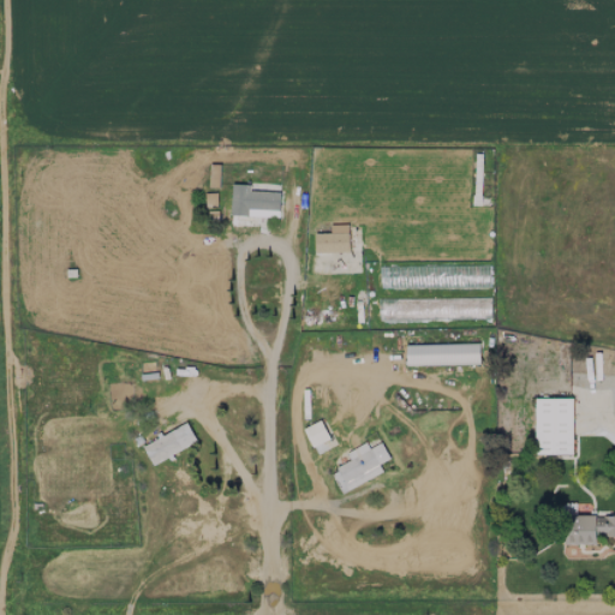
[(220,165),(209,165),(209,186),(219,186),(220,165)]
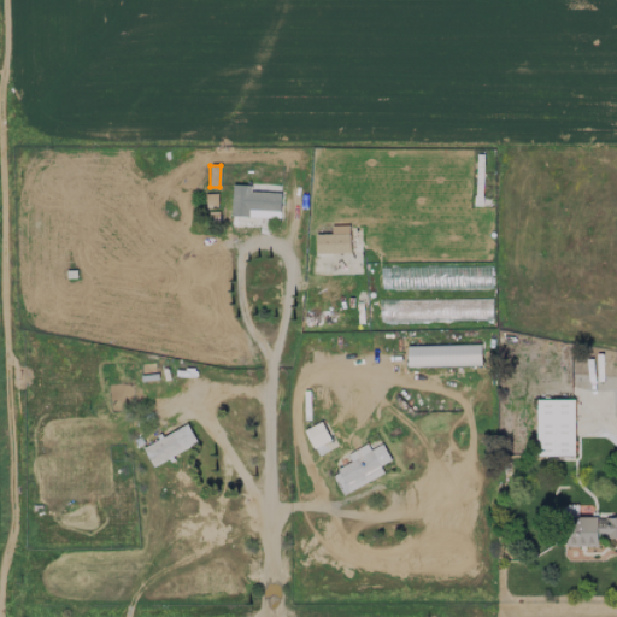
[(231,216),(280,218),(281,193),(251,192),(251,184),(233,184),(231,216)]
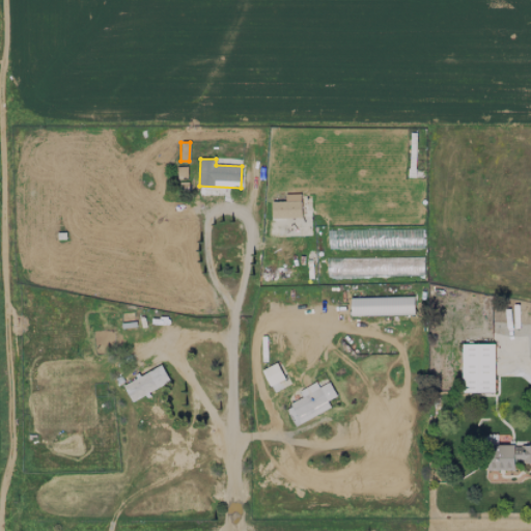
[(272,219),(302,218),(301,194),(285,194),(286,201),(272,201),(272,219)]
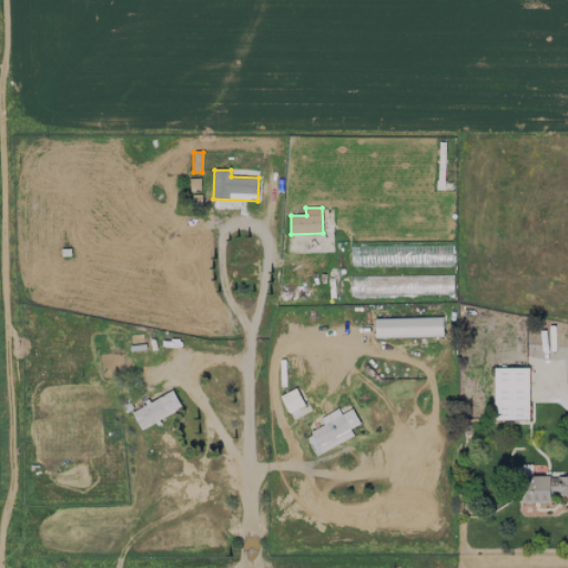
[(376,337),(443,336),(443,316),(376,318),(376,337)]
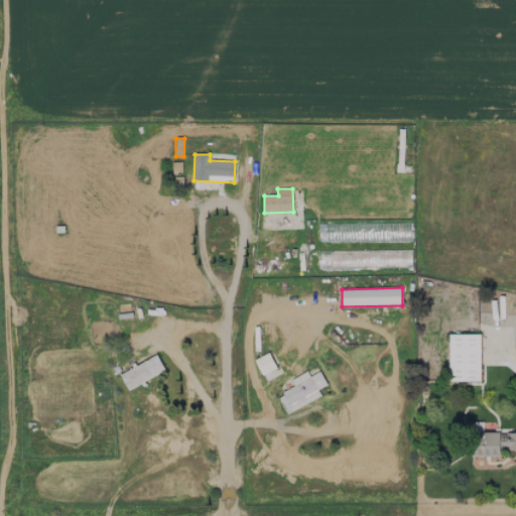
[(481,382),(481,335),(449,334),(448,381),(481,382)]
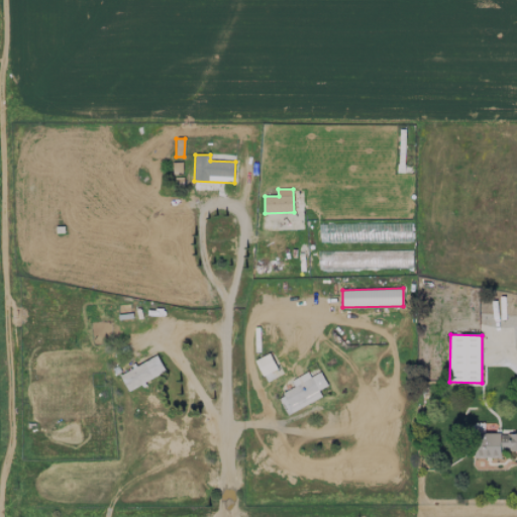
[(262,375),(277,370),(271,353),(255,358),(262,375)]
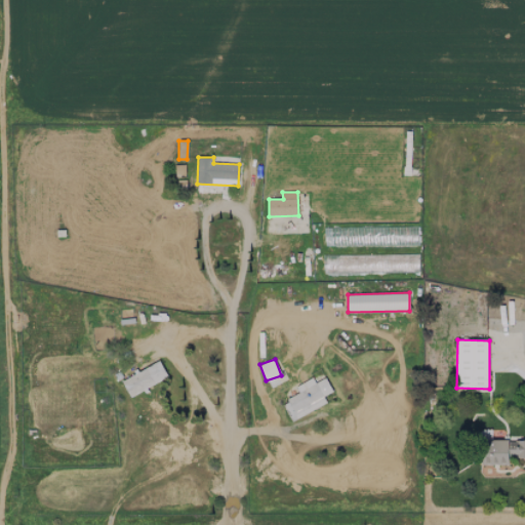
[(122,379),(129,396),(168,378),(160,362),(122,379)]
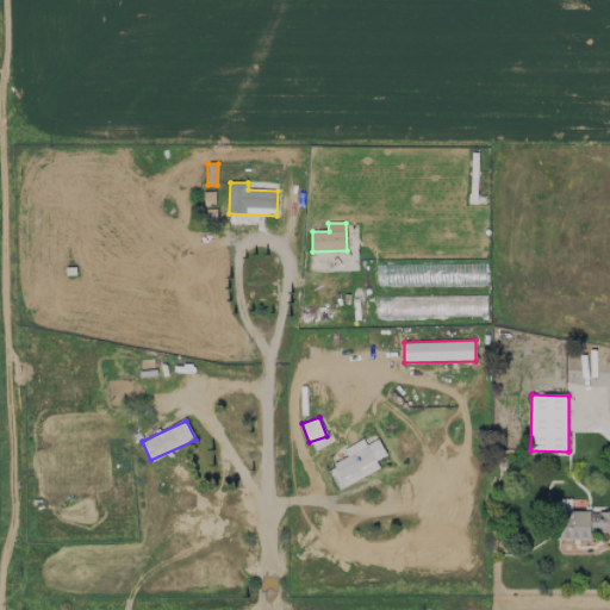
[(380,468),(375,461),(386,455),(378,439),(366,446),(363,439),(343,449),(348,458),(328,468),(338,490),(380,468)]
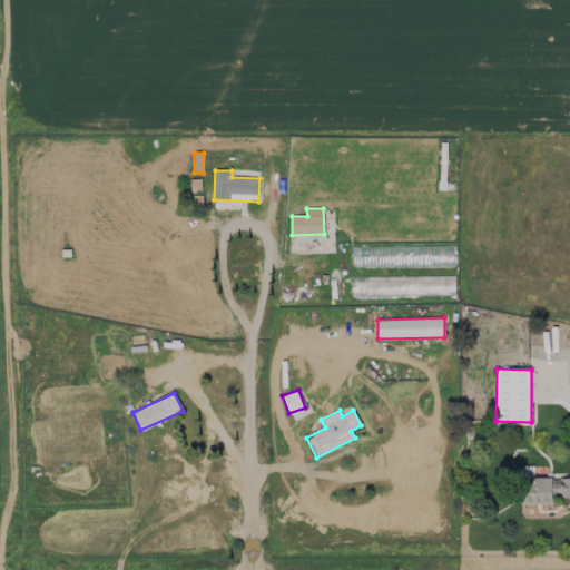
[(569,497),(569,477),(524,479),(526,505),(552,504),(552,498),(569,497)]
